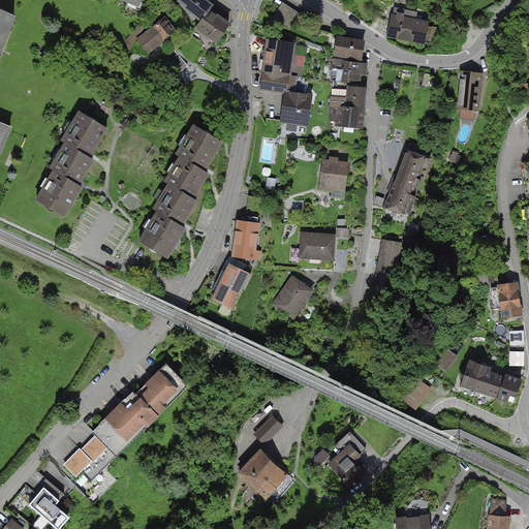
[(181,0),(203,17),(215,0),(214,0),(181,0)]
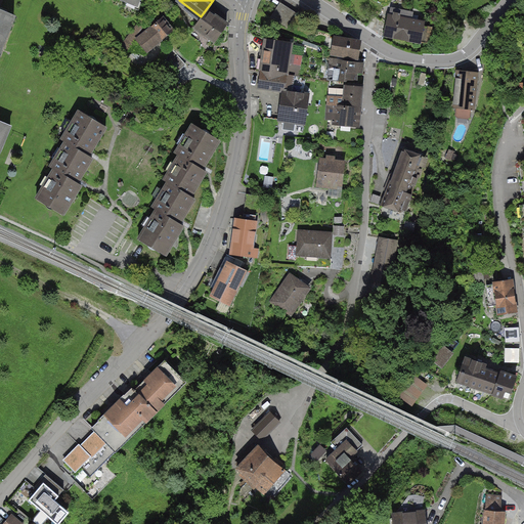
[(0,55),(18,10),(0,2),(0,55)]
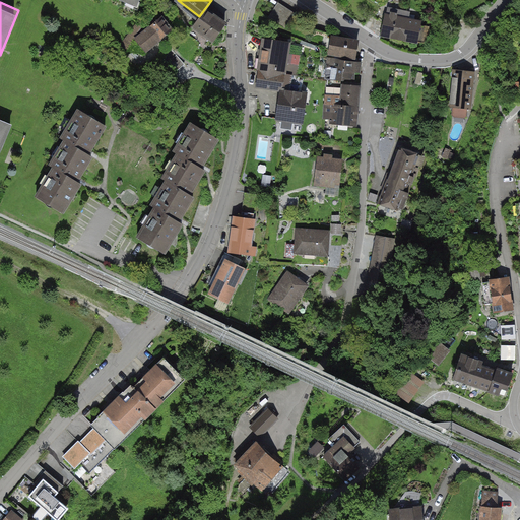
[(301,15),(278,2),(269,17),(291,30),(301,15)]
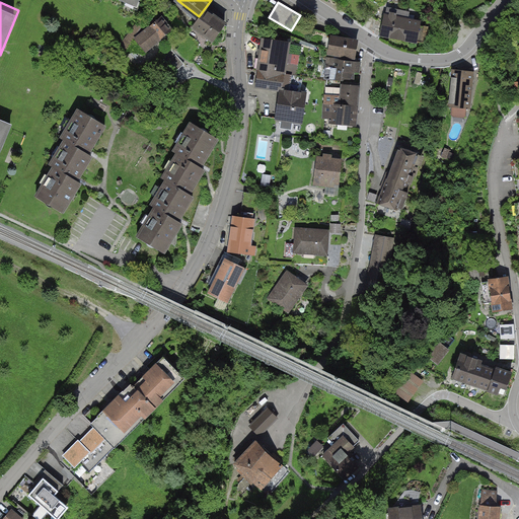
[(226,19),(207,6),(194,26),(213,40),(226,19)]
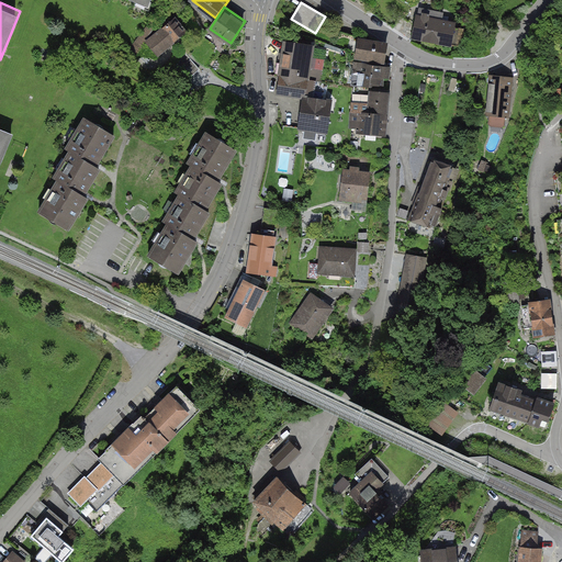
[(458,22),(414,14),(409,37),(453,45),(458,22)]
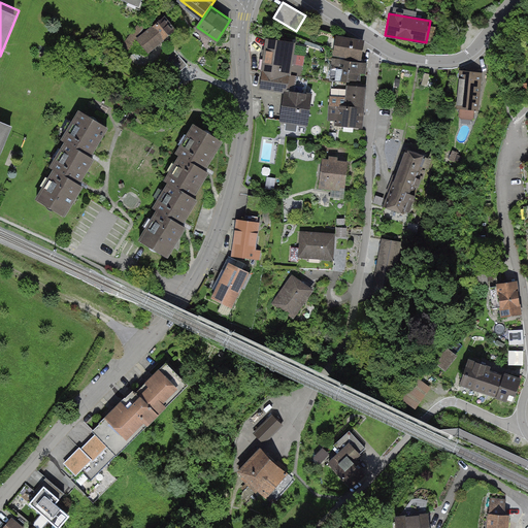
[(152,52),(173,33),(161,18),(138,36),(152,52)]
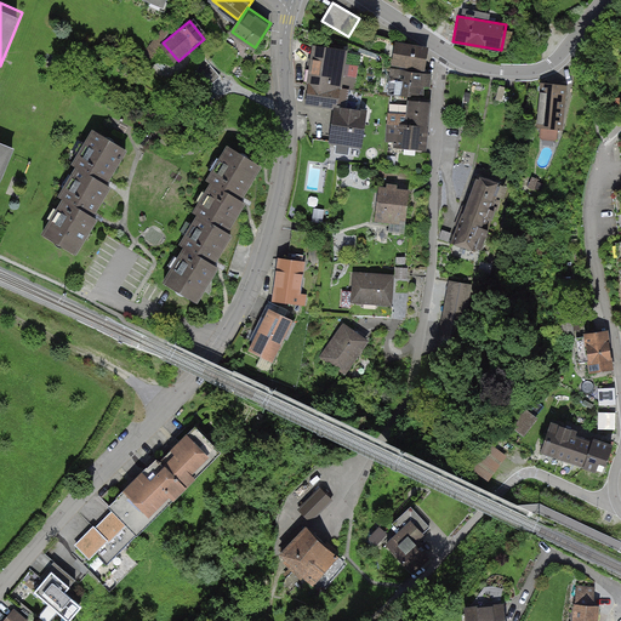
[(394,57),(428,62),(431,45),(397,40),(394,57)]
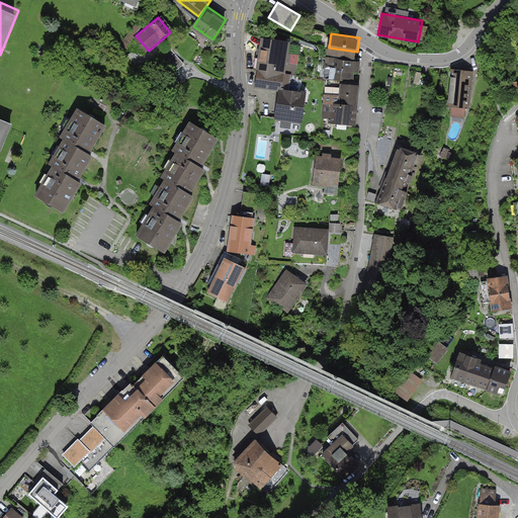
[(263,34),(260,60),(286,64),(289,38),(263,34)]
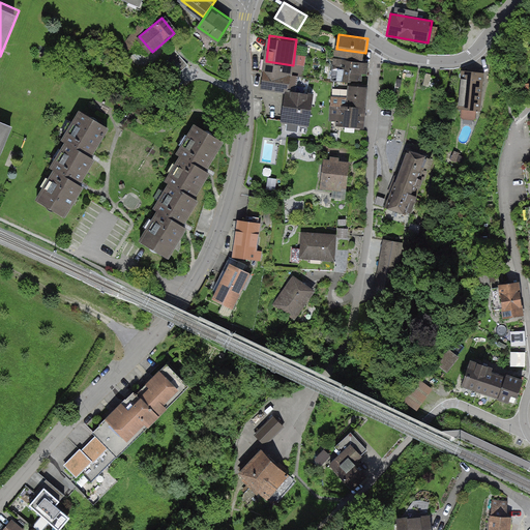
[(367,85),(370,60),(340,58),(337,83),(367,85)]
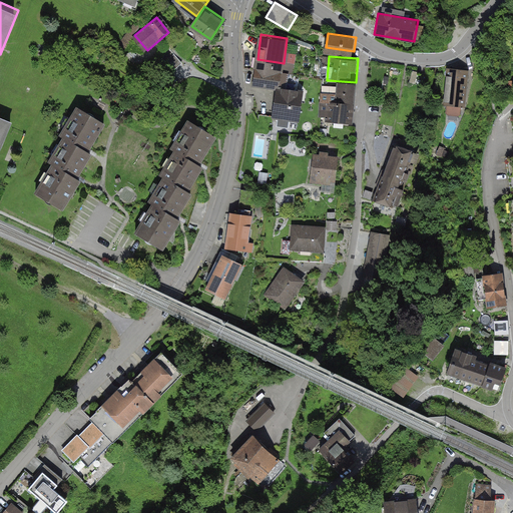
[(258,59),(253,84),(280,87),(284,63),(258,59)]
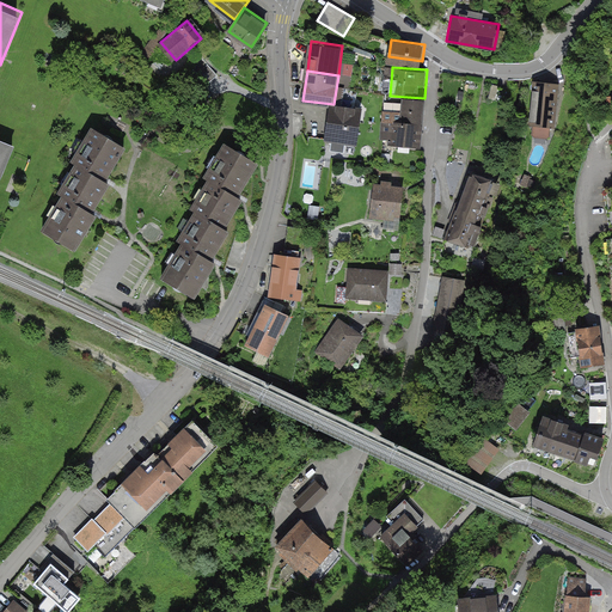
[(554,129),(557,81),(534,79),(530,127),(554,129)]
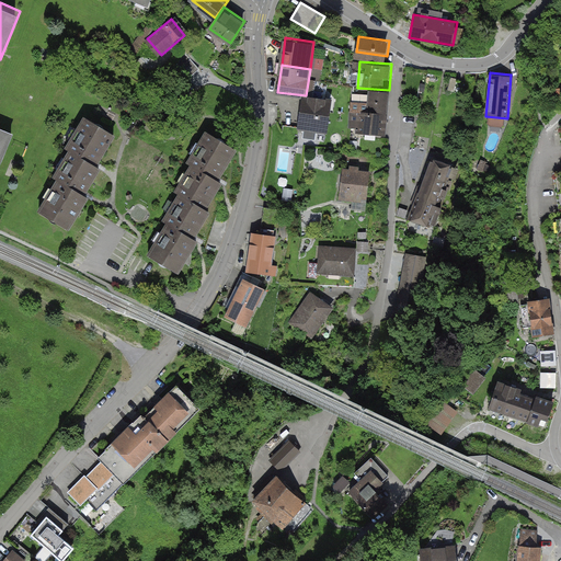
[(388,112),(389,90),(355,88),(353,110),(388,112)]
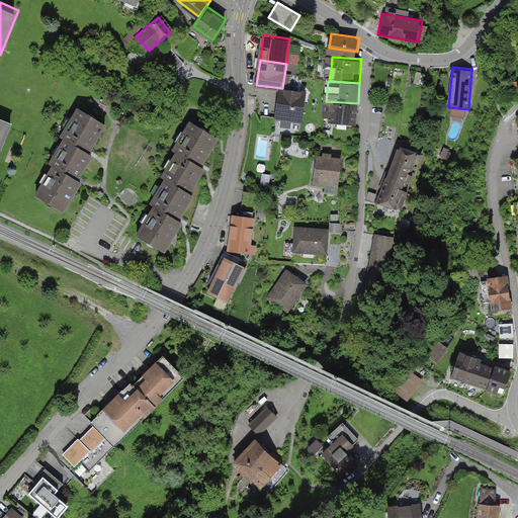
[(280,91),(277,116),(303,119),(307,95),(280,91)]
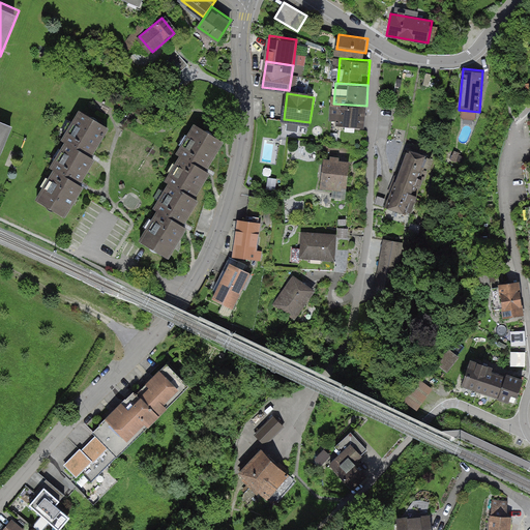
[(364,126),(366,106),(333,104),(332,124),(364,126)]
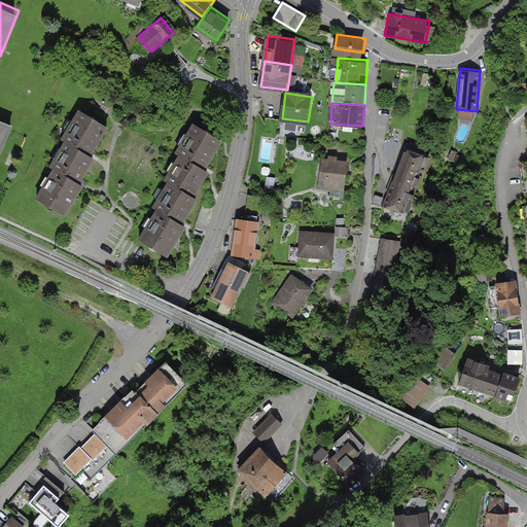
[(86,162),(108,124),(79,107),(58,145),(86,162)]
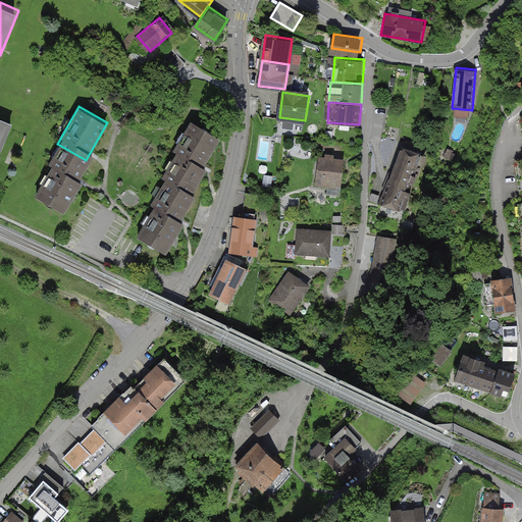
[(0,160),(15,124),(0,117),(0,160)]
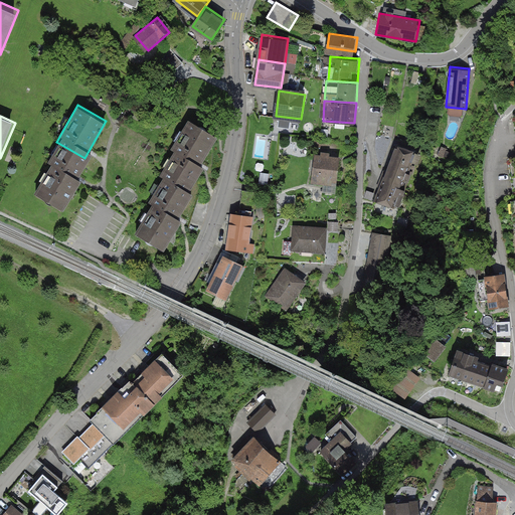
[(190,186),(219,134),(191,118),(161,171),(190,186)]
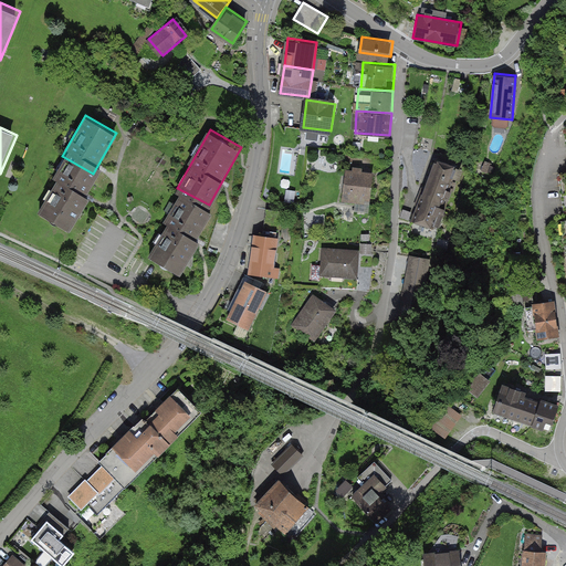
[(70,228),(98,178),(67,160),(39,210),(70,228)]
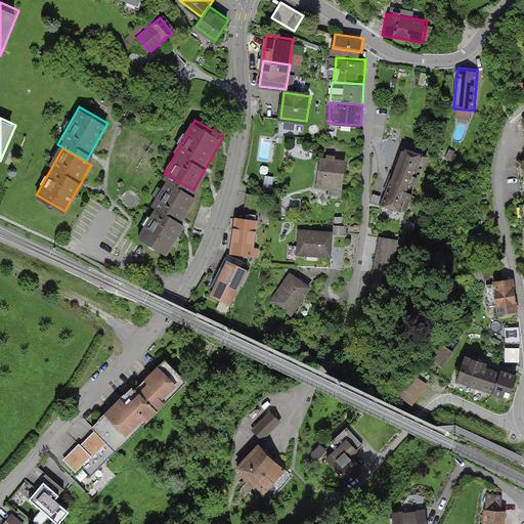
[(417,185),(426,158),(401,149),(392,177),(417,185)]
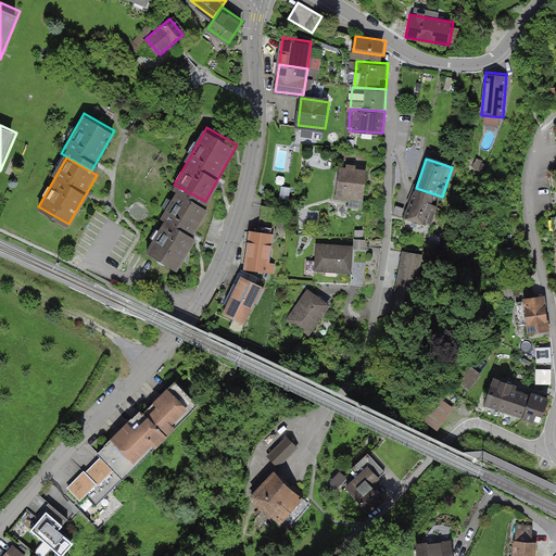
[(366,199),(369,173),(341,169),(338,196),(366,199)]
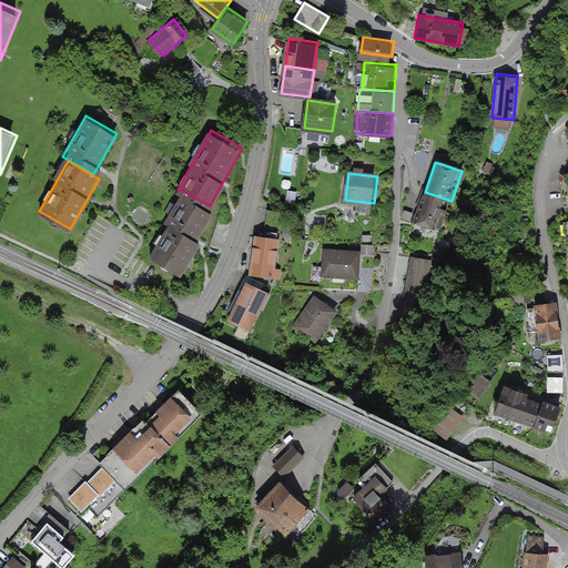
[(442,230),(452,201),(425,192),(416,221),(442,230)]
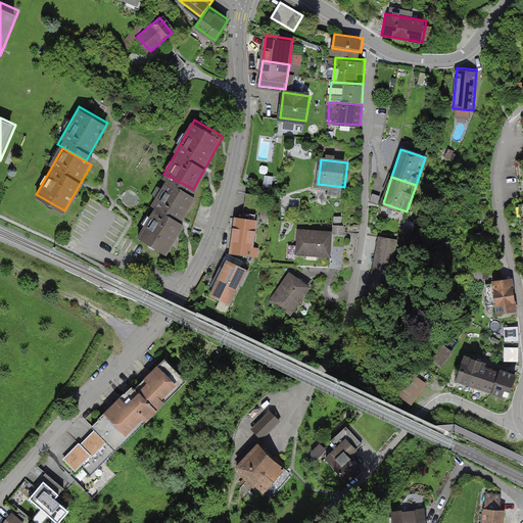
[(165,254),(198,193),(169,178),(137,239),(165,254)]
